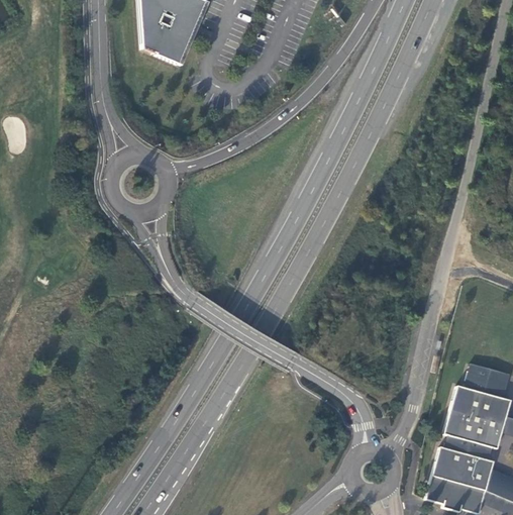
[(195,27),(206,1),(204,0),(140,0),(143,47),(158,54),(180,64),(195,27)]
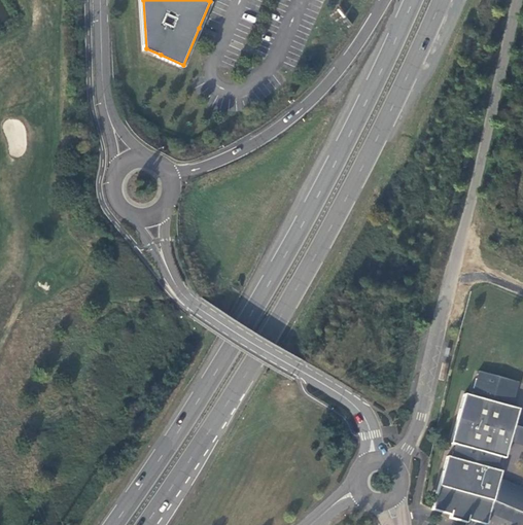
[(472,518),(490,523),(493,512),(496,499),(522,510),(522,485),(502,477),(504,469),(499,468),(503,455),(509,456),(513,439),(517,424),(522,407),(515,406),(497,400),(504,376),(482,370),(475,394),(467,392),(454,442),(458,443),(455,456),(450,454),(436,508),(454,513),(453,516),(471,521),(472,518)]
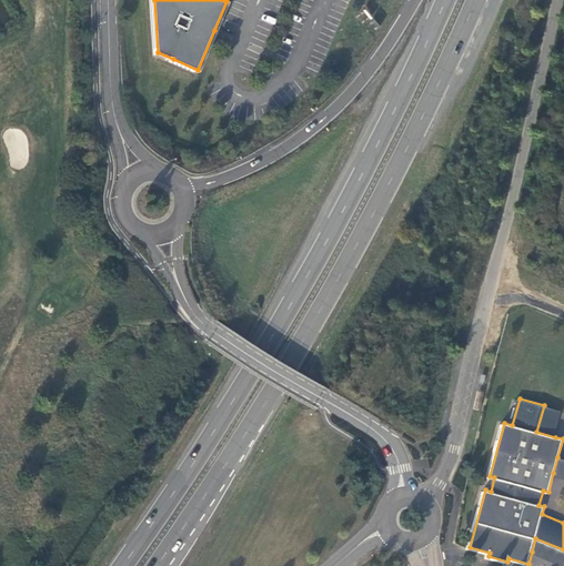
[(555,437),(562,411),(544,405),(536,432),(555,437)]
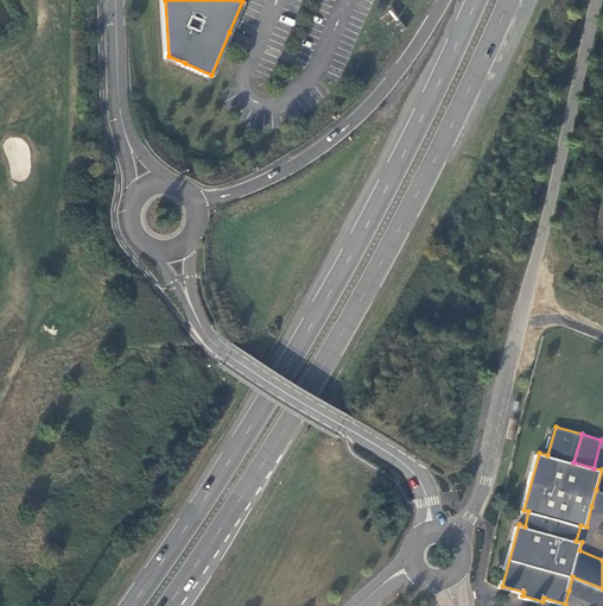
[(602,491),(596,490),(591,506),(602,510),(602,491)]
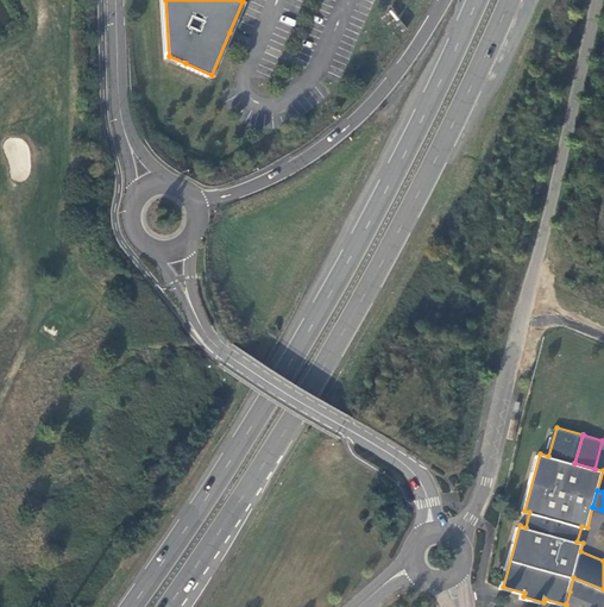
[(603,589),(573,577),(570,592),(603,605),(603,589)]
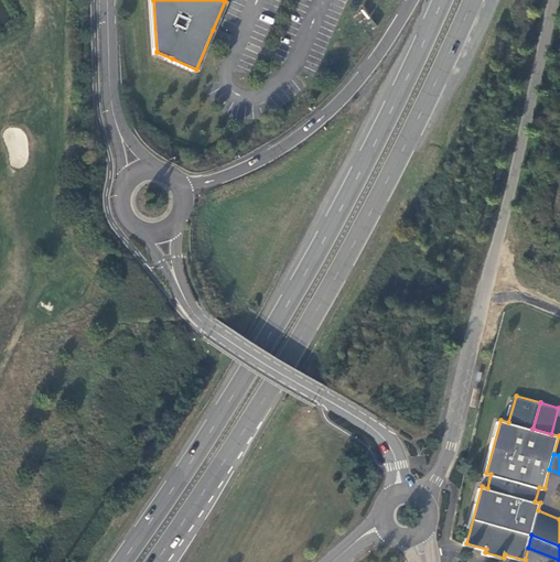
All buildings are outlined.
